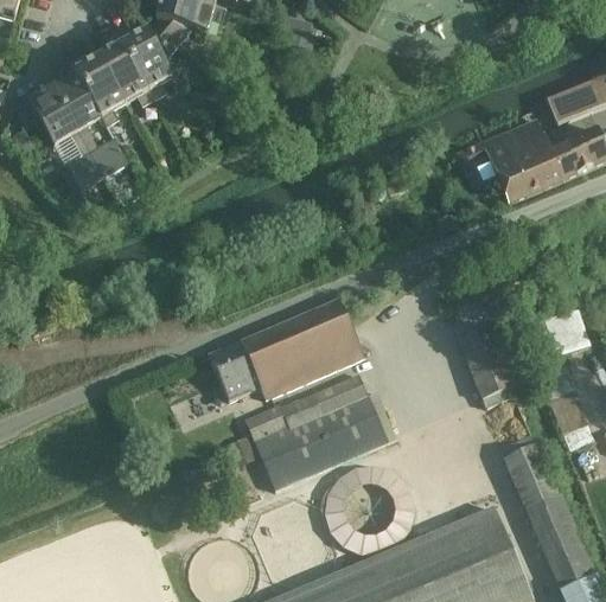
[(0,0),(0,17),(14,21),(20,0),(0,0)]
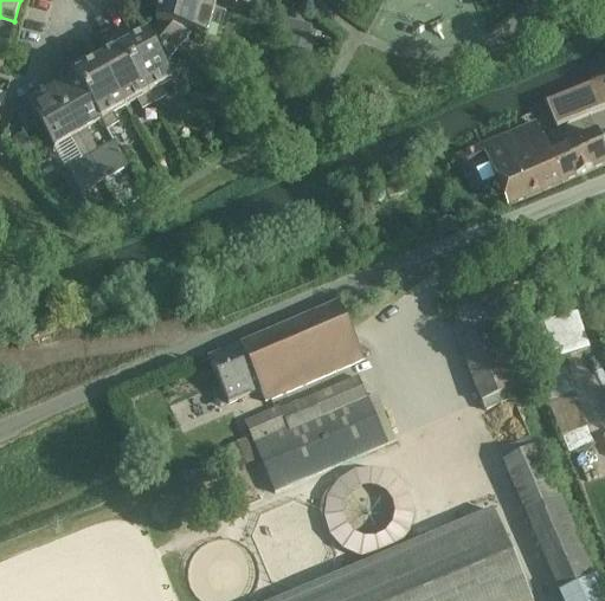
[(156,28),(179,46),(192,31),(207,34),(211,21),(223,24),(226,11),(187,0),(153,0),(152,6),(160,8),(156,20),(161,21),(156,28)]
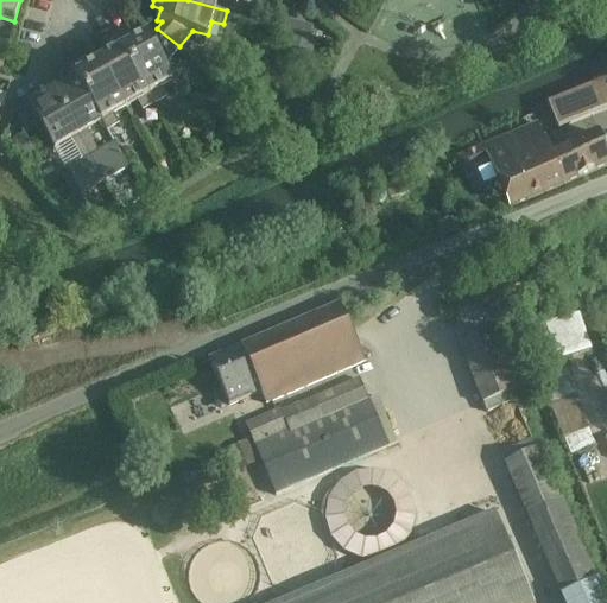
[(188,0),(227,11),(228,8),(235,10),(238,0),(188,0)]
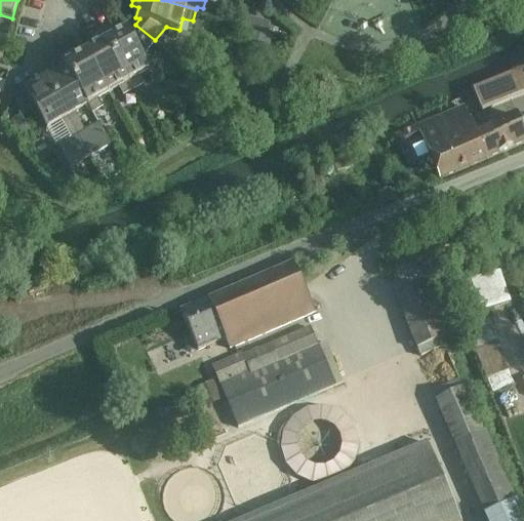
[(155,40),(135,25),(130,32),(128,28),(119,33),(115,26),(104,33),(134,87),(145,82),(139,73),(151,68),(144,54),(155,40)]
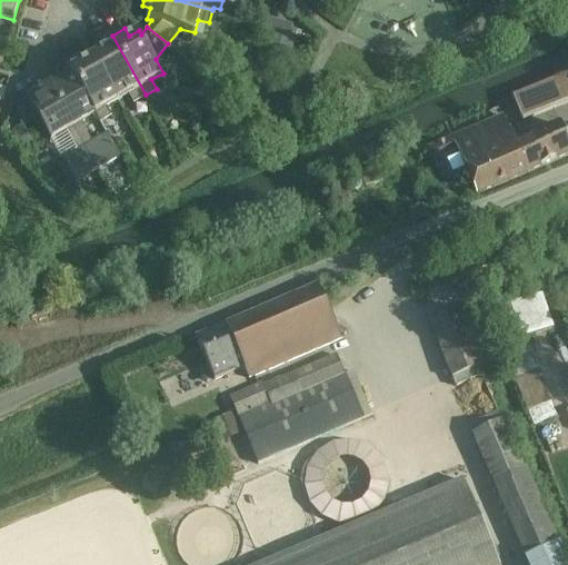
[(146,95),(112,36),(99,42),(103,50),(93,55),(118,98),(129,92),(135,101),(146,95)]
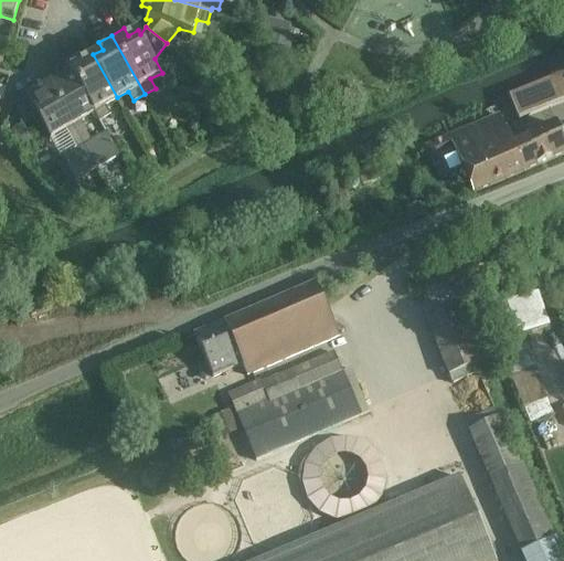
[(66,60),(68,63),(71,67),(72,67),(100,119),(112,113),(106,104),(117,97),(93,54),(84,60),(80,53),(66,60)]
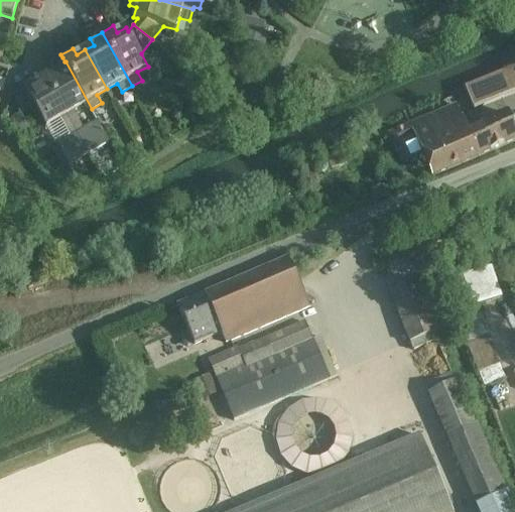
[(92,109),(66,61),(65,61),(45,73),(90,151),(110,140),(98,118),(84,126),(75,110),(77,107),(87,101),(92,109)]
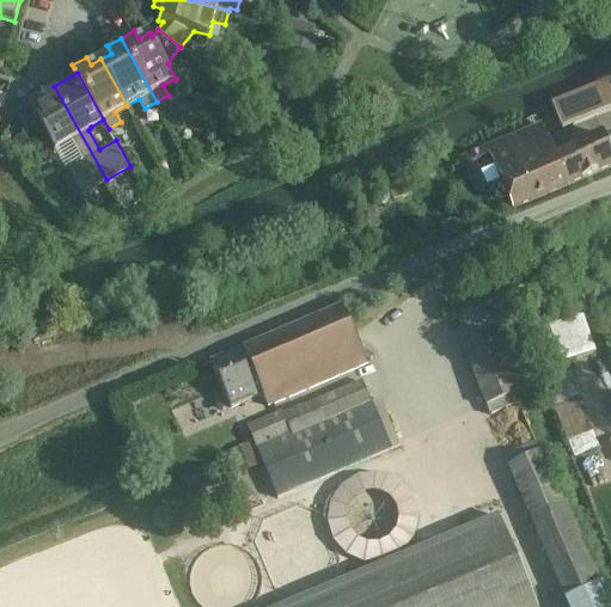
[(610,80),(555,104),(562,123),(610,103),(610,80)]
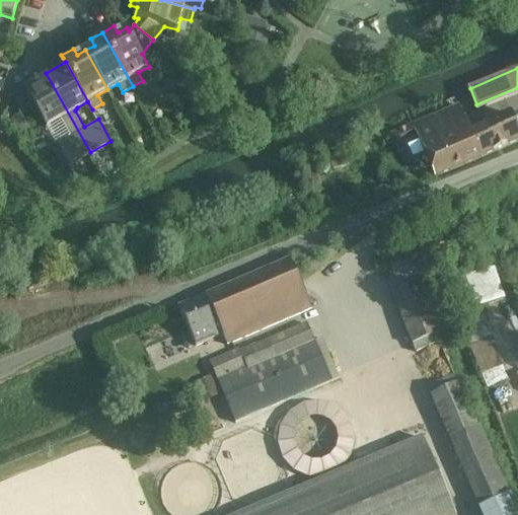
[(46,73),(25,84),(24,84),(47,124),(59,118),(62,119),(71,134),(57,142),(69,164),(90,152),(46,73)]
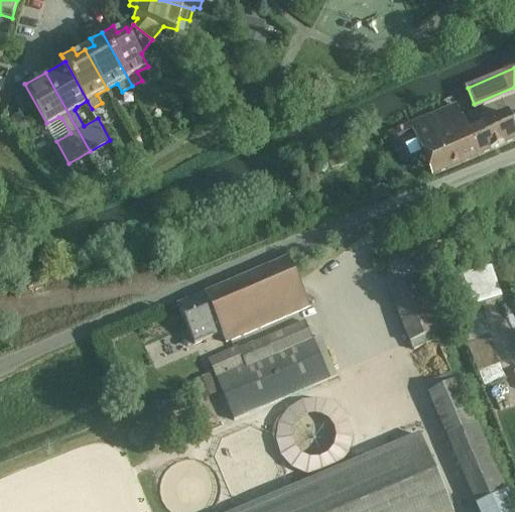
[(440,95),(441,96),(443,100),(453,97),(449,91),(440,95)]
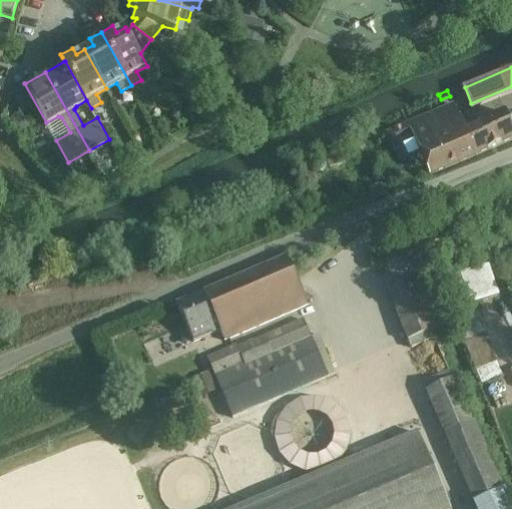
[(389,129),(399,154),(400,155),(419,147),(465,127),(453,100),(408,120),(408,121),(389,129)]
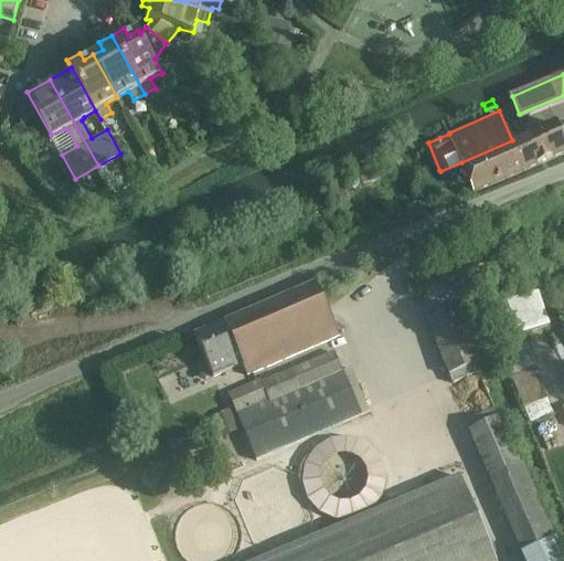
[(563,134),(561,128),(557,120),(512,140),(523,167),(563,148),(563,134)]
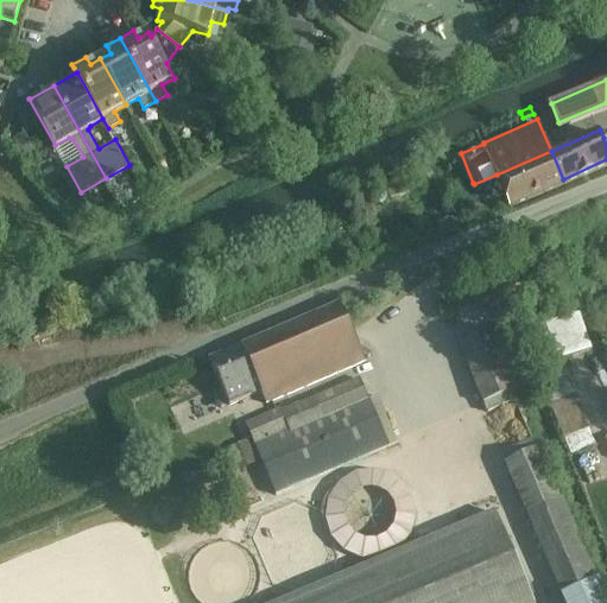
[(497,175),(509,202),(563,179),(551,151),(497,175)]
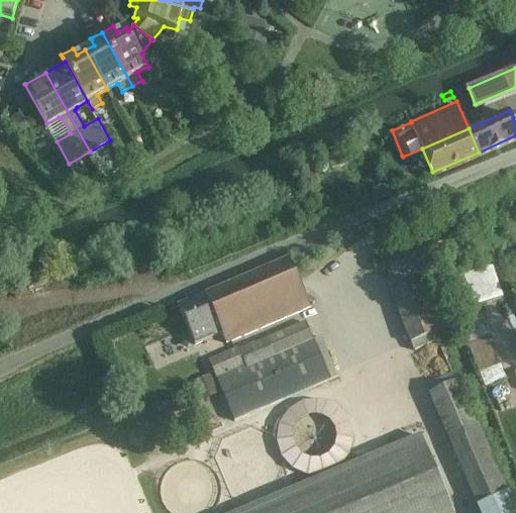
[(310,304),(289,255),(283,258),(179,304),(195,342),(222,330),(226,340),(310,304)]
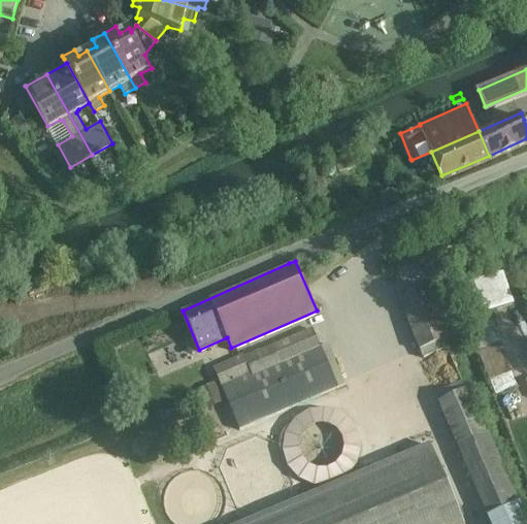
[(497,392),(517,385),(488,310),(513,301),(501,270),(456,288),(497,392)]
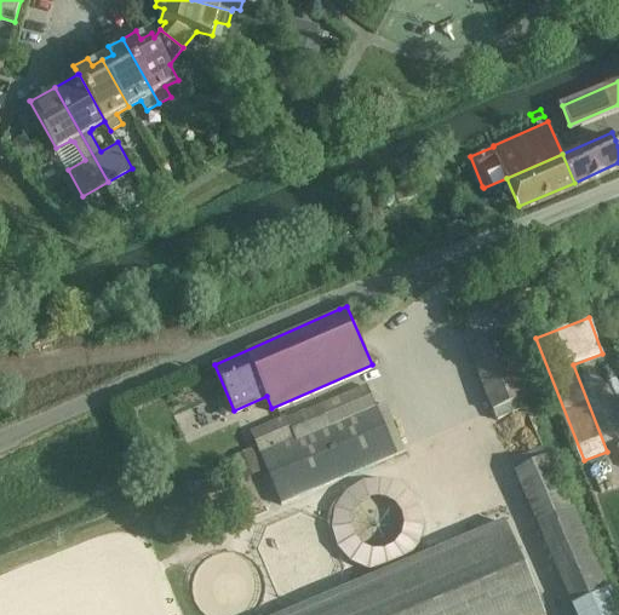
[(502,331),(469,343),(494,415),(527,402),(502,331)]
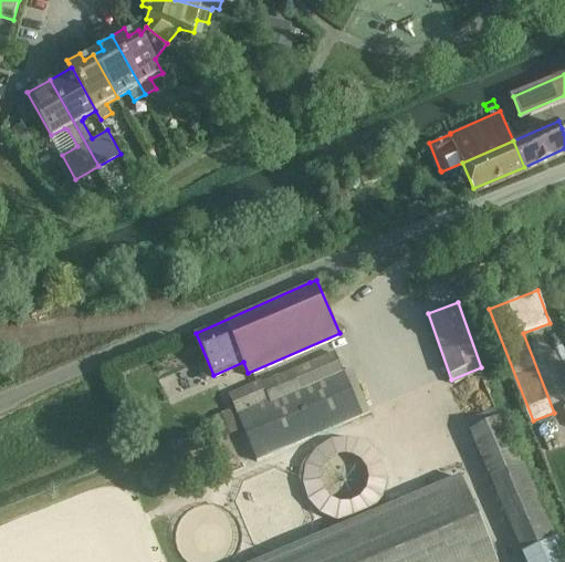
[(261,377),(229,392),(238,412),(258,458),(369,409),(354,372),(345,375),(334,349),(262,381),(261,377)]
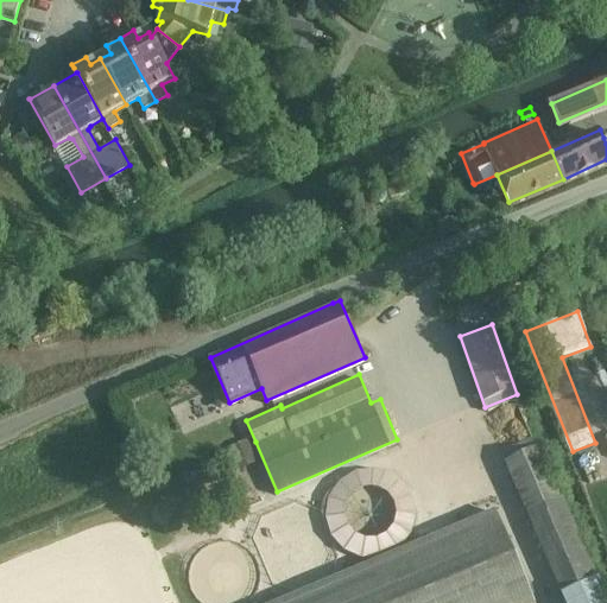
[(505,461),(523,501),(562,592),(598,577),(563,497),(561,499),(535,438),(506,450),(509,459),(505,461)]
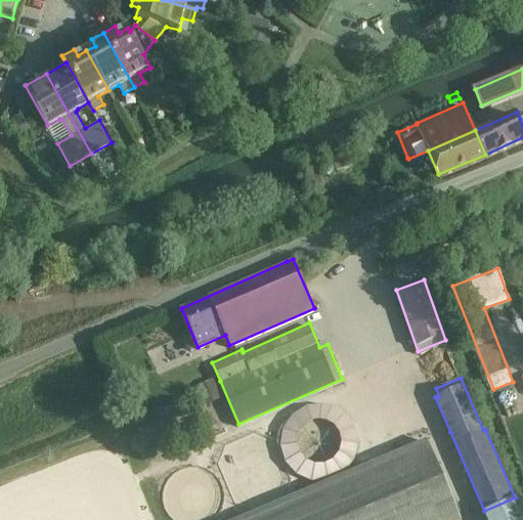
[(459,519),(461,519),(427,440),(236,519),(459,519)]
